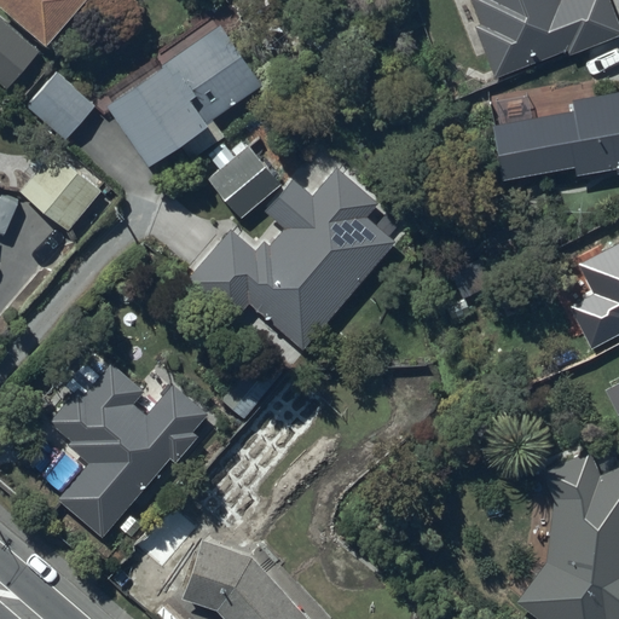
[(0,0),(0,5),(47,48),(90,0),(0,0)]
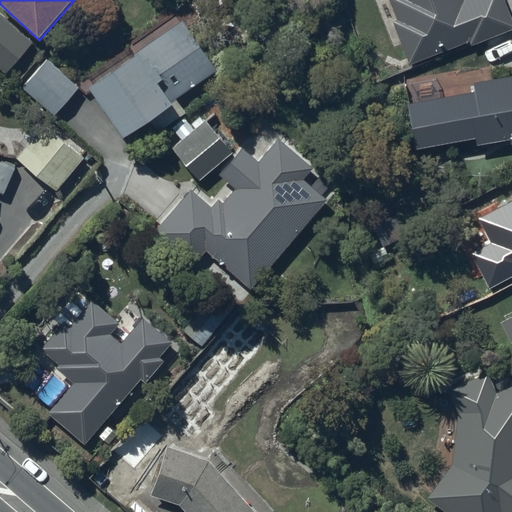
[(463,0),(389,0),(398,21),(391,24),(408,65),(468,41),(471,48),(511,31),(511,28),(500,0),(464,0),(463,0)]
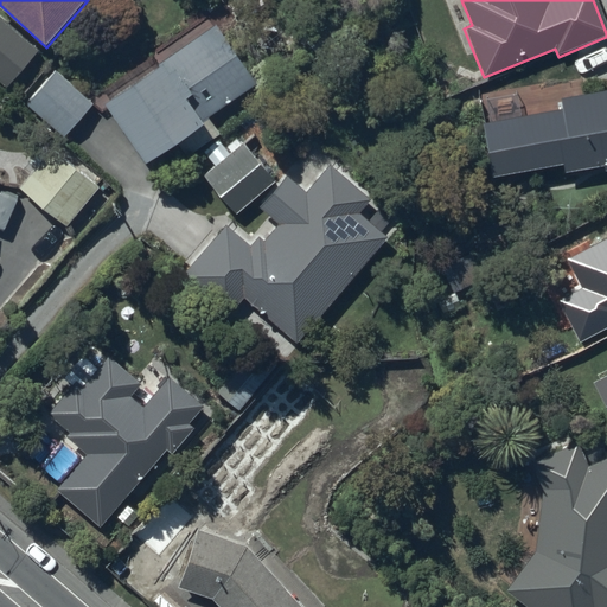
[(112,100),(106,103),(147,165),(206,125),(205,122),(259,85),(218,25),(159,65),(153,56),(104,89),(112,100)]
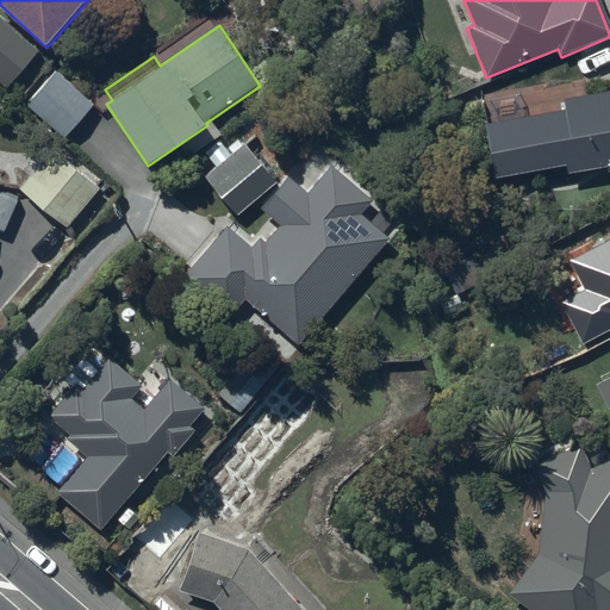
[(94,103),(56,69),(25,105),(63,138),(94,103)]
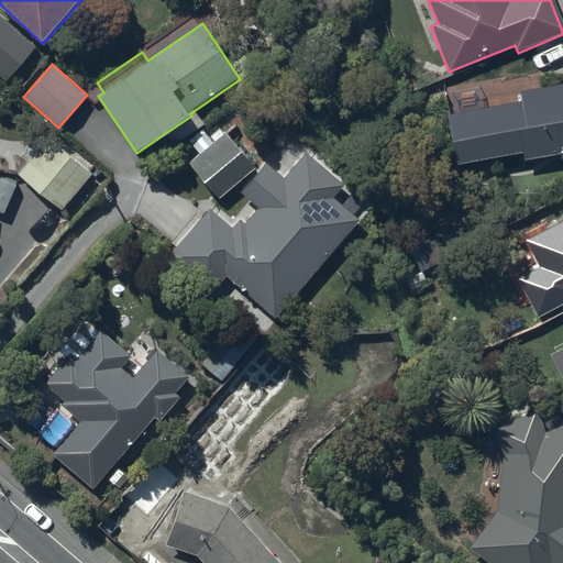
[(562,158),(562,81),(519,89),(518,83),(446,96),(450,113),(446,113),(455,164),(521,153),(522,161),(559,155),(560,159),(562,158)]
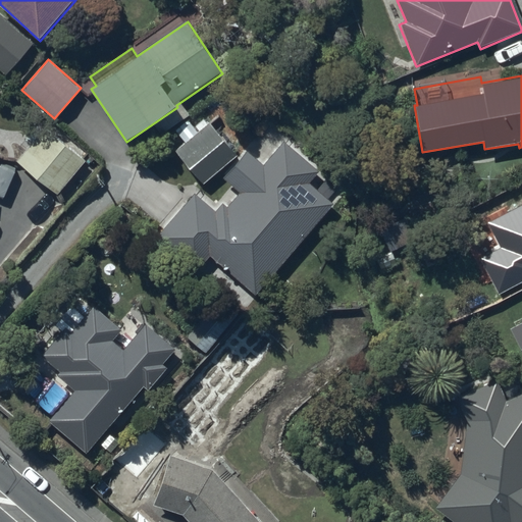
[(86,155),(42,119),(18,149),(24,154),(18,161),(59,195),(87,162),(83,159),(86,155)]
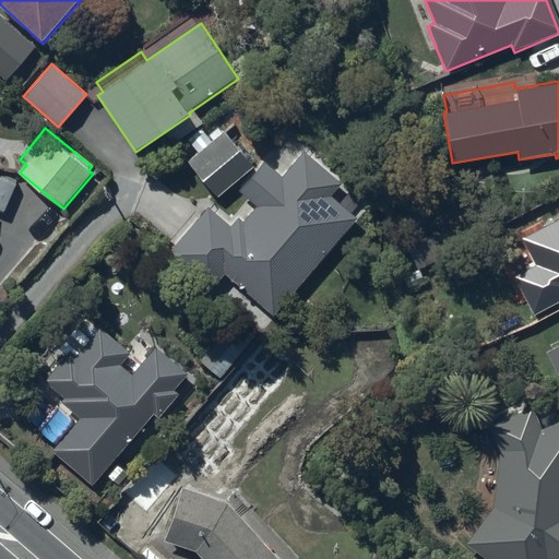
[(254,163),(235,142),(199,176),(218,197),(254,163)]
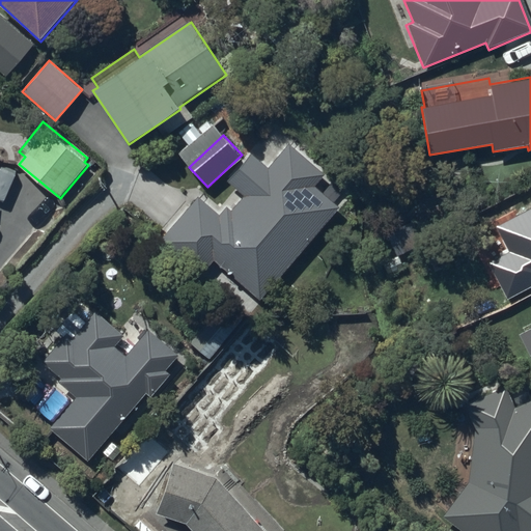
[(323,174),(289,145),(269,169),(251,155),(228,182),(246,196),(232,211),(228,206),(220,216),(199,197),(160,243),(200,277),(214,261),(258,300),(338,207),(312,186),(323,174)]
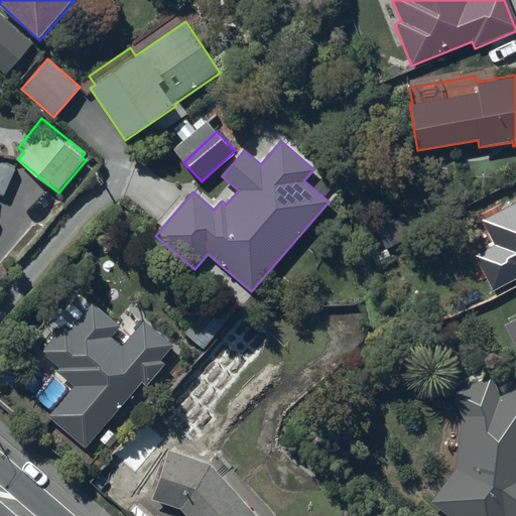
[(411,239),(399,215),(374,227),(386,251),(411,239)]
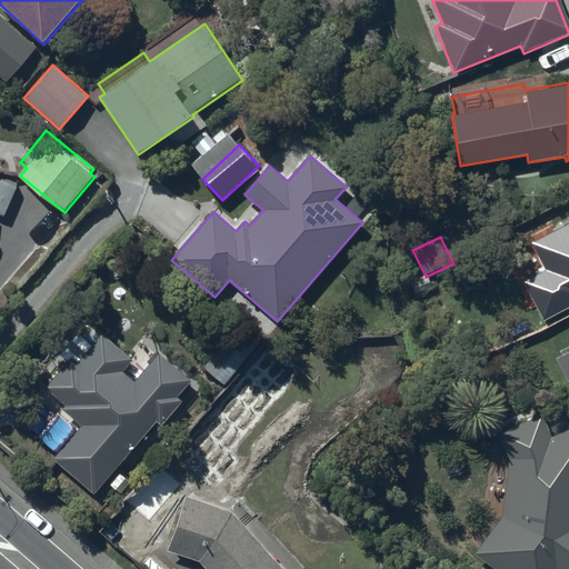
[(226,386),(261,342),(239,323),(203,367),(226,386)]
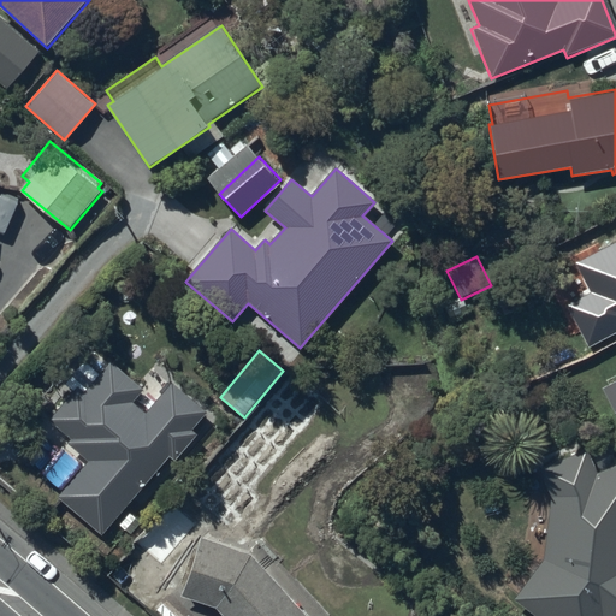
[(86,391),(81,386),(49,421),(71,440),(70,443),(90,461),(59,496),(102,534),(171,457),(176,462),(200,436),(193,430),(208,413),(173,383),(146,413),(134,402),(144,390),(112,361),(86,391)]
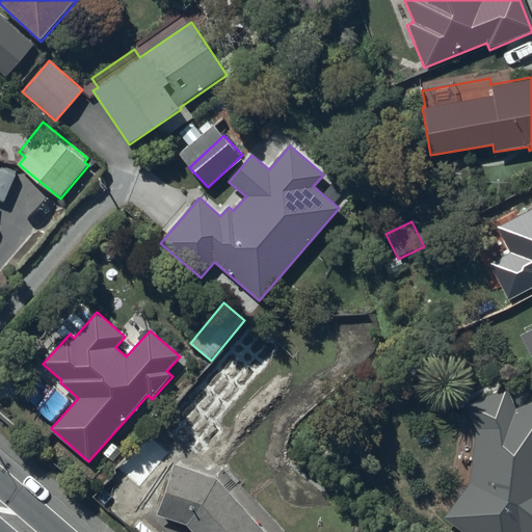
[(531,327),(520,335),(531,360),(531,327)]
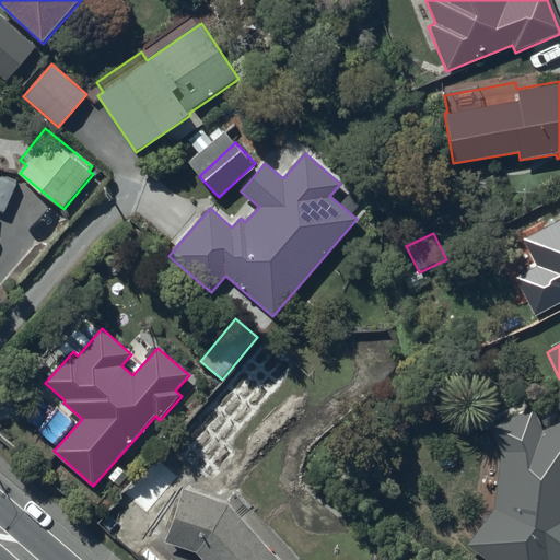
[(494,509),(467,544),(488,559),(559,559),(559,423),(543,431),(534,409),(490,428),(500,451),(494,509)]
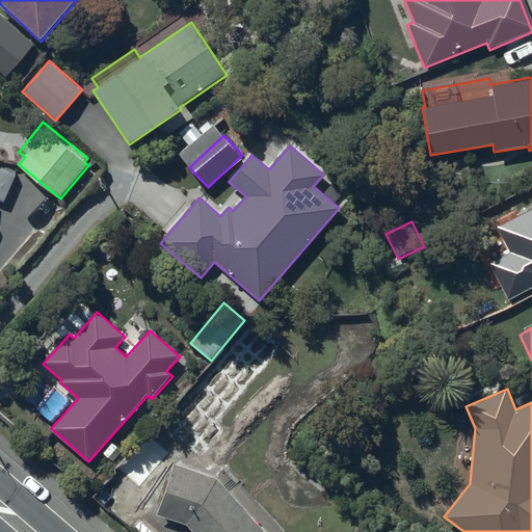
[(194,531),(268,531),(217,476),(176,461),(157,513),(188,525),(194,531)]
